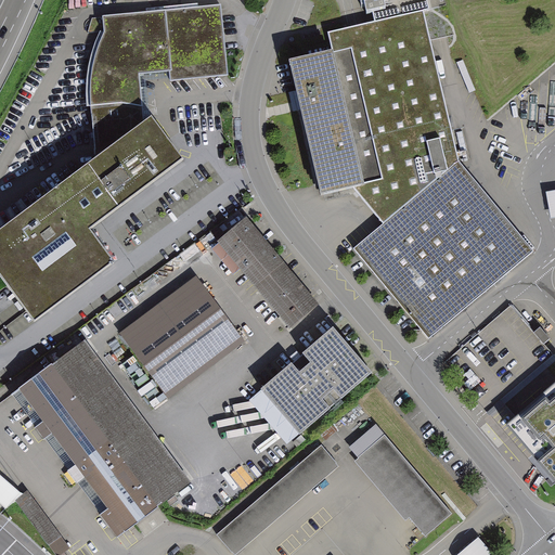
[(366,0),(369,4),(374,3),(377,17),(428,7),(426,0),(366,0)]
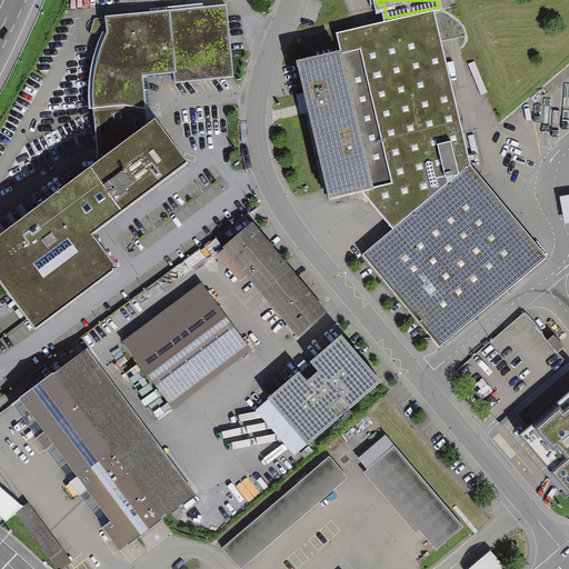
[(95,111),(101,158),(147,123),(142,73),(173,70),(175,81),(233,75),(227,3),(110,16),(111,33),(100,52),(95,79),(95,111)]
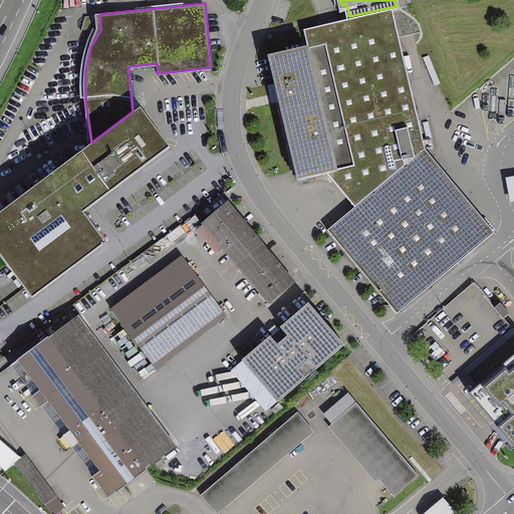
[(303,28),(308,48),(338,171),(328,174),(354,204),(326,229),(394,311),(496,230),(426,148),(391,8),(303,28)]
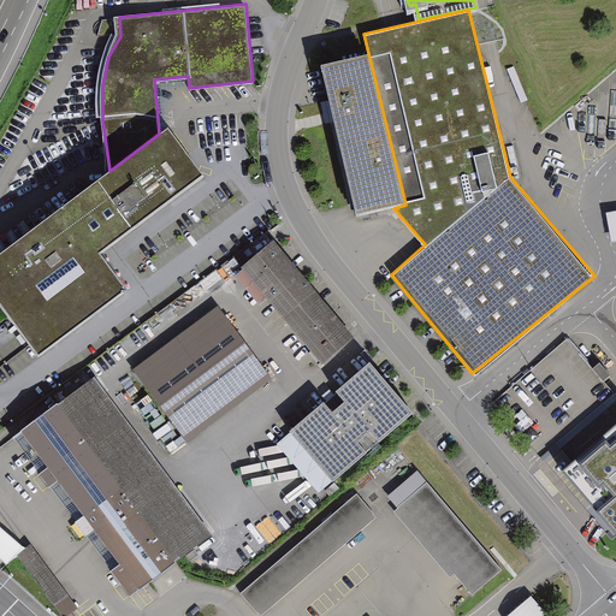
[(369,58),(323,69),(359,217),(394,208),(406,205),(369,58)]
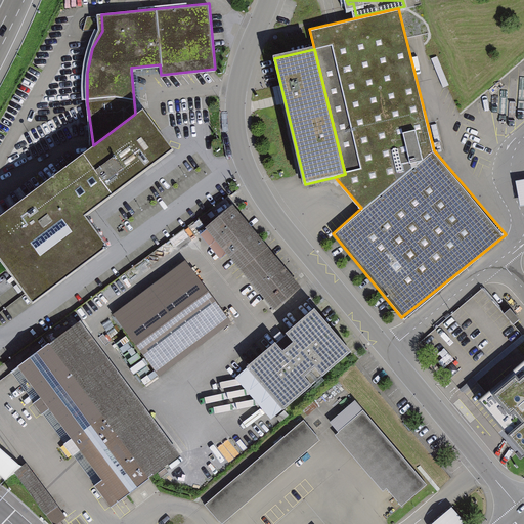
[(93,145),(0,213),(0,254),(34,301),(110,245),(86,213),(176,146),(145,105),(135,114),(93,145)]
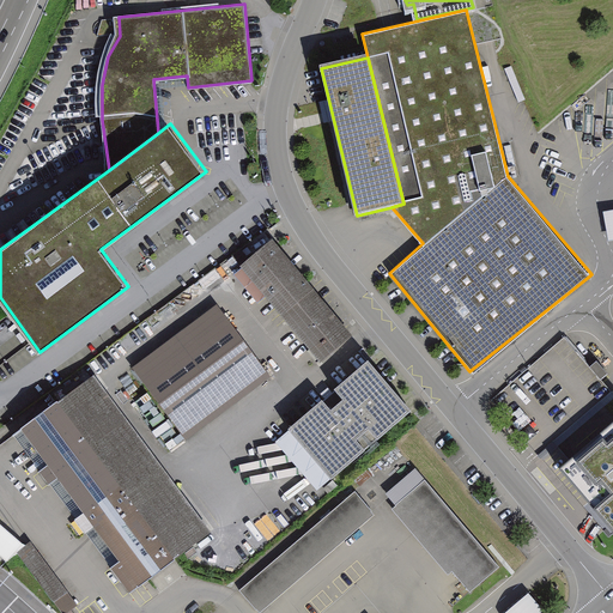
[(352,329),(278,237),(235,271),(258,299),(267,292),(319,357),(352,329)]
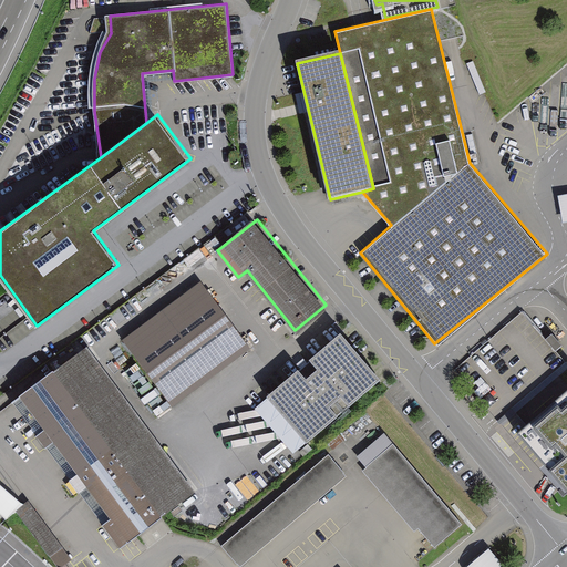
[(202,282),(123,338),(171,405),(249,349),(202,282)]
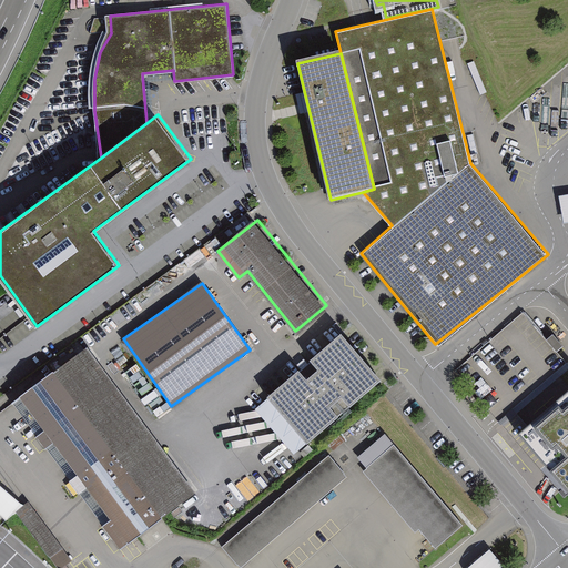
[(524,313),(458,368),(503,422),(567,366),(567,364),(557,352),(563,347),(551,333),(546,338),(524,313)]
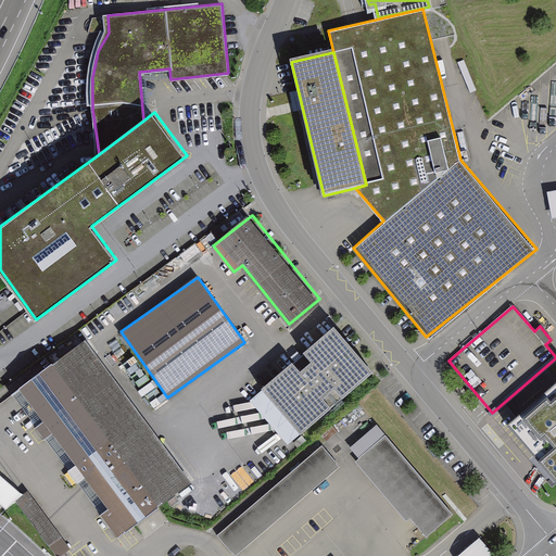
[(292,359),(261,386),(301,431),(331,405),(342,395),(374,368),(333,324),(303,350),(311,358),(300,368),(292,359)]
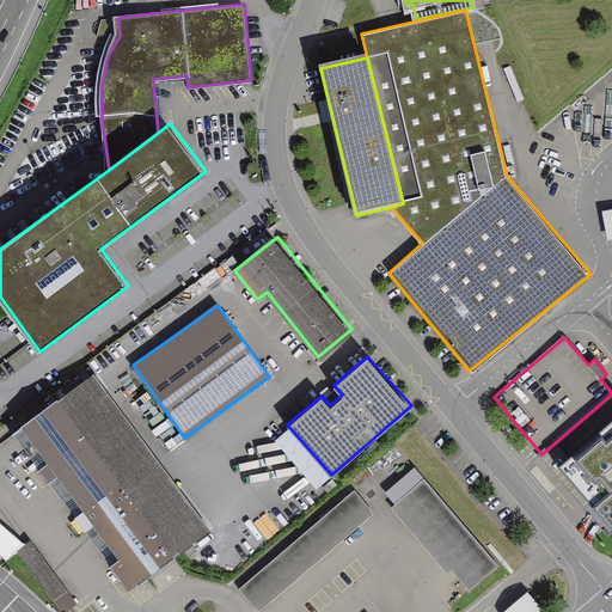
[(95,371),(57,398),(150,524),(178,502),(203,536),(212,528),(95,371)]
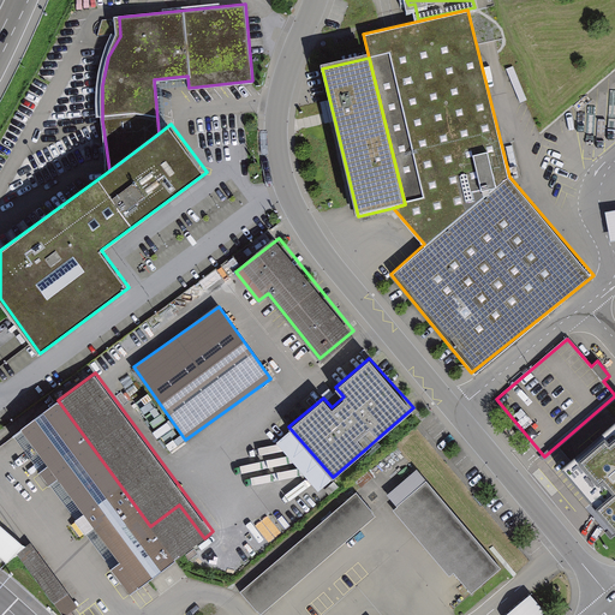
[(150,526),(58,400),(21,428),(49,465),(39,472),(49,487),(59,479),(84,513),(75,520),(84,533),(94,527),(119,561),(109,568),(130,597),(177,562),(175,559),(150,526)]
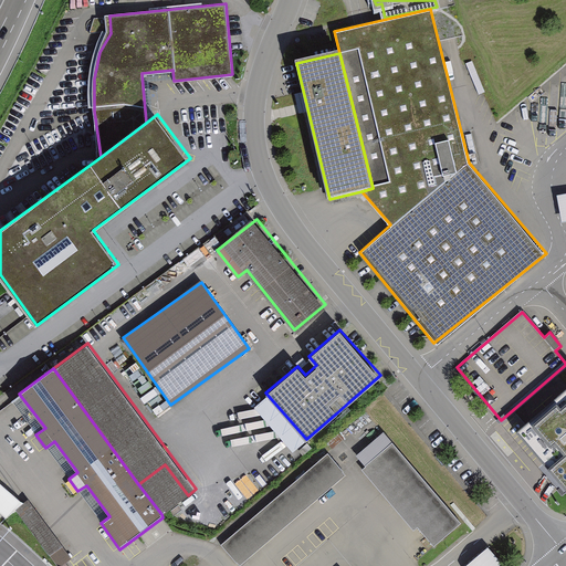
[(565,384),(513,431),(565,491),(565,489),(565,384)]
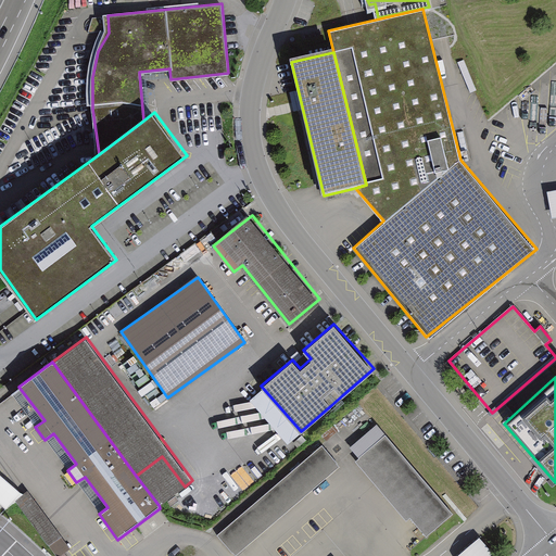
[(384,433),(355,458),(388,497),(418,472),(384,433)]
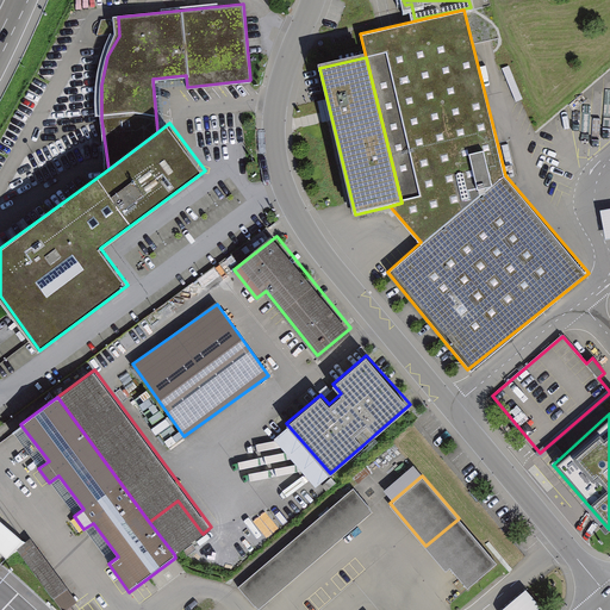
[(352,489),(238,584),(260,609),(373,514),(352,489)]
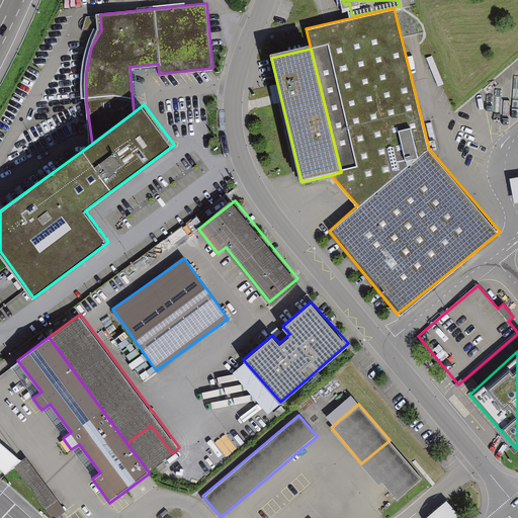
[(172,453),(151,425),(126,443),(148,470),(172,453)]
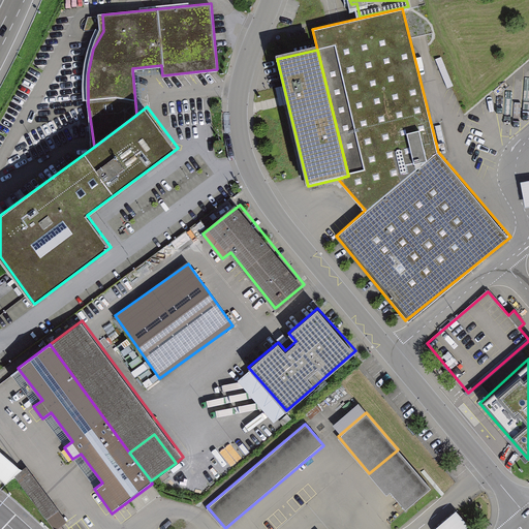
[(398,449),(369,473),(401,510),(429,487),(398,449)]
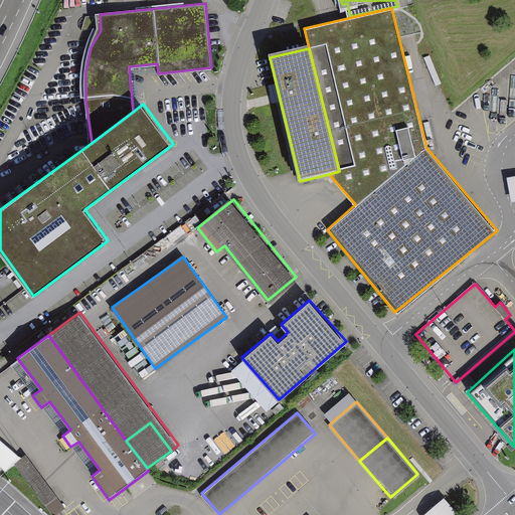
[(0,440),(0,465),(5,470),(17,455),(0,440)]
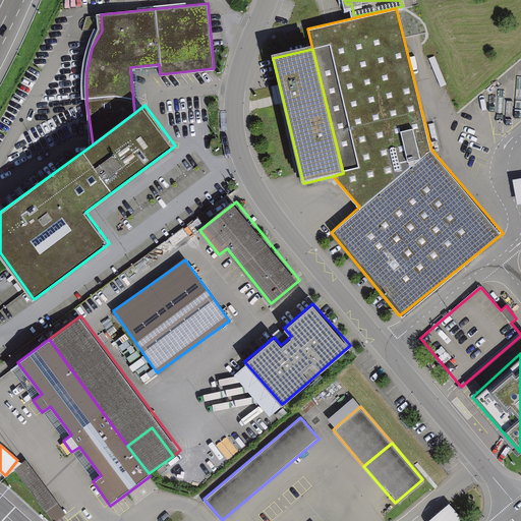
[(56,520),(65,516),(30,459),(17,466),(52,520),(56,520)]
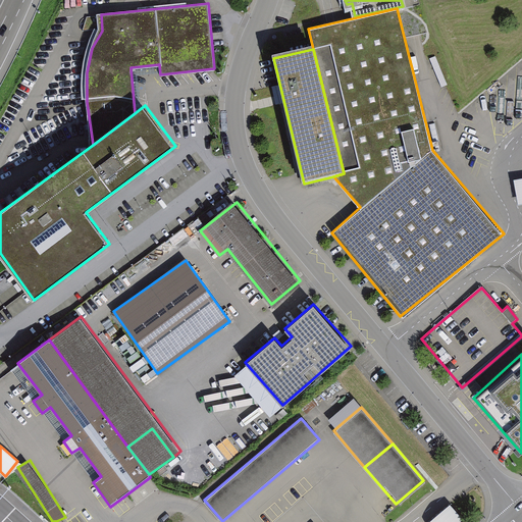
[(451,506),(431,521),(461,521),(463,521),(451,506)]
